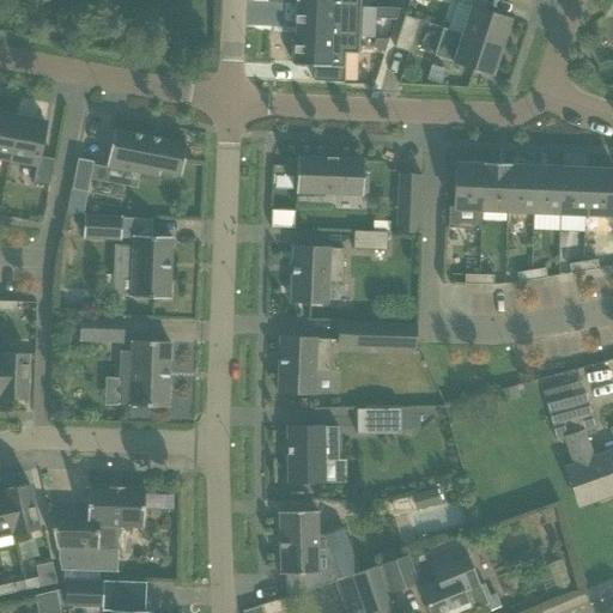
[(456,0),(456,2),(447,30),(461,35),(502,48),(511,19),(484,11),(486,0),(456,0)]
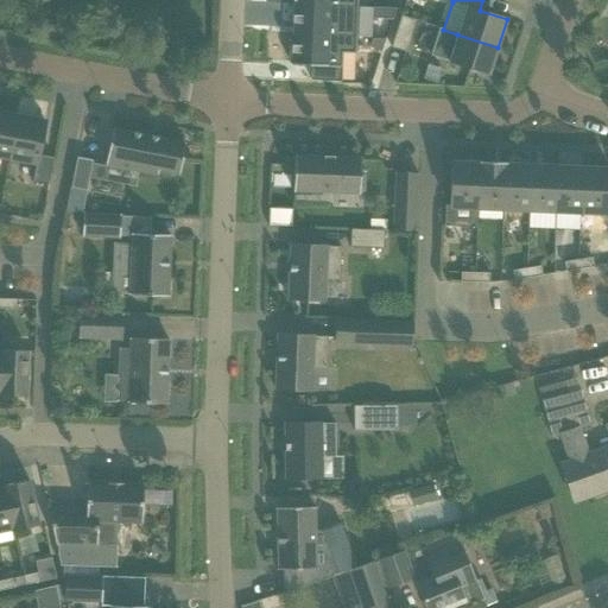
[(293,4),(292,35),(355,37),(356,20),(343,20),(343,7),(356,8),(356,7),(293,4)]
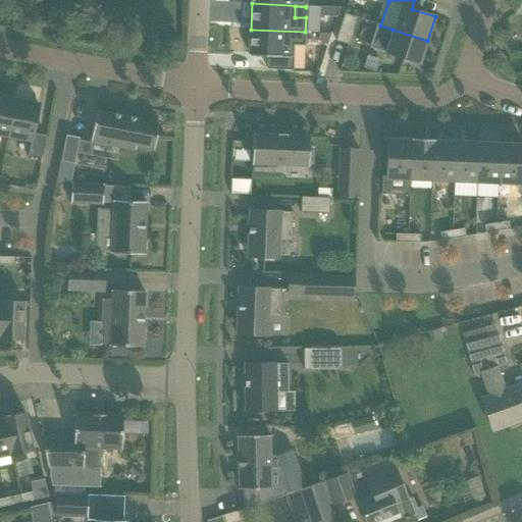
[(330,7),(320,7),(320,16),(336,17),(340,8),(330,7)]
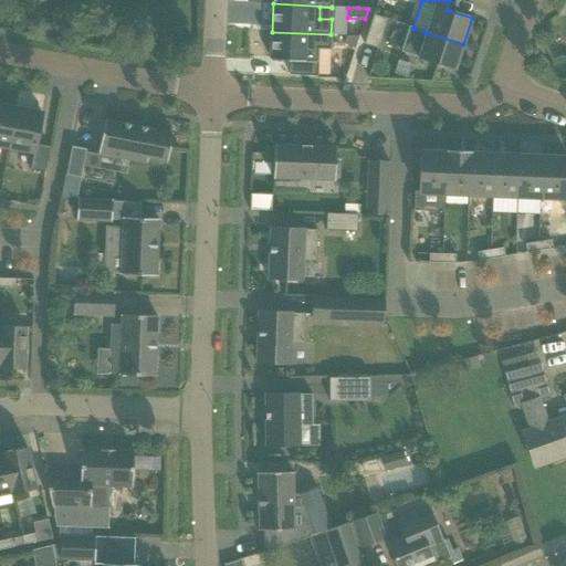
[(378,49),(387,19),(374,14),(364,44),(378,49)]
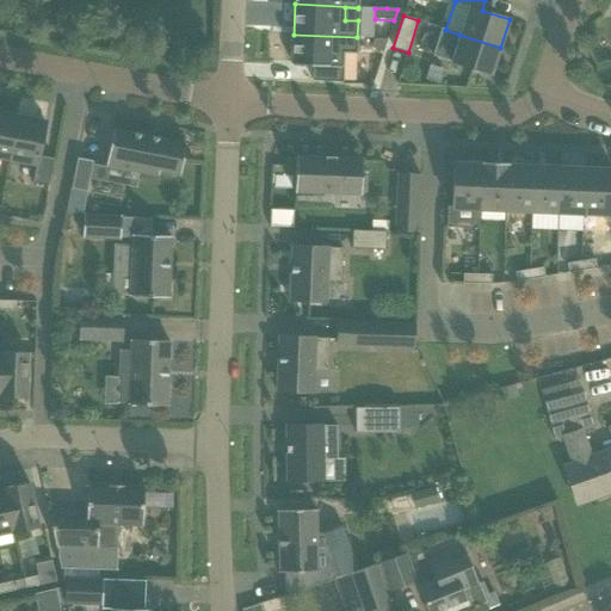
[(442,29),(432,56),(450,62),(491,76),(500,48),(460,35),(445,30),(442,29)]
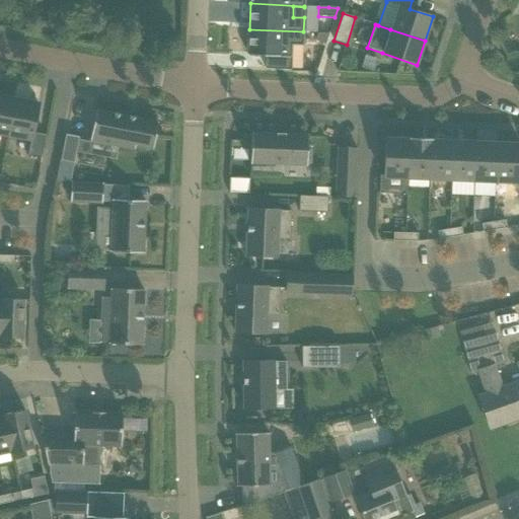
[(303,31),(249,29),(248,56),(266,57),(265,69),(290,70),(291,46),(302,46),(303,31)]
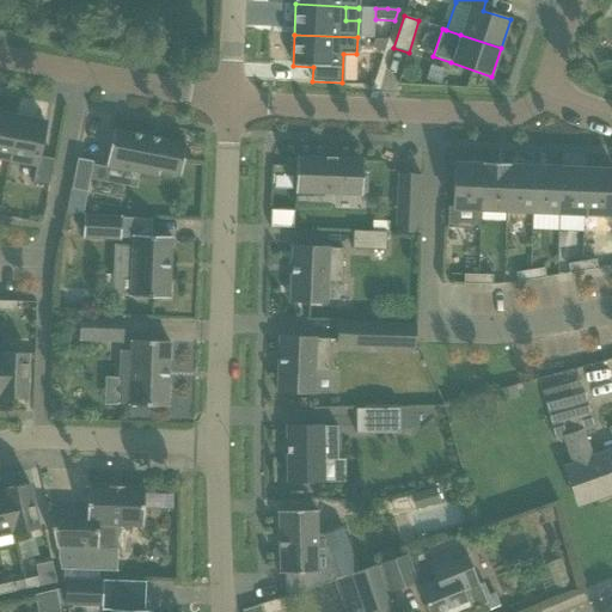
[(387,40),(378,38),(374,38),(372,48),(384,51),(387,40)]
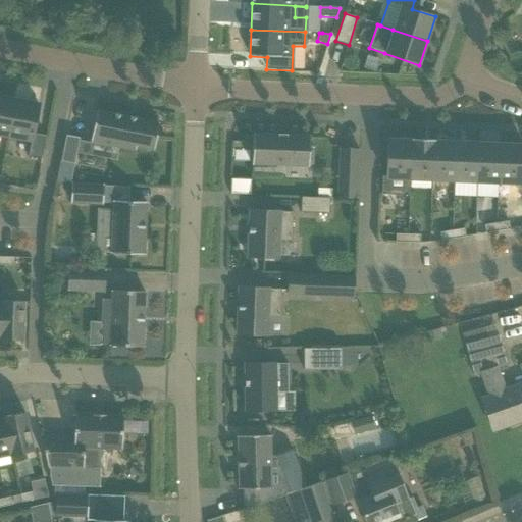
[(0,134),(8,136),(14,100),(0,97),(0,134)]
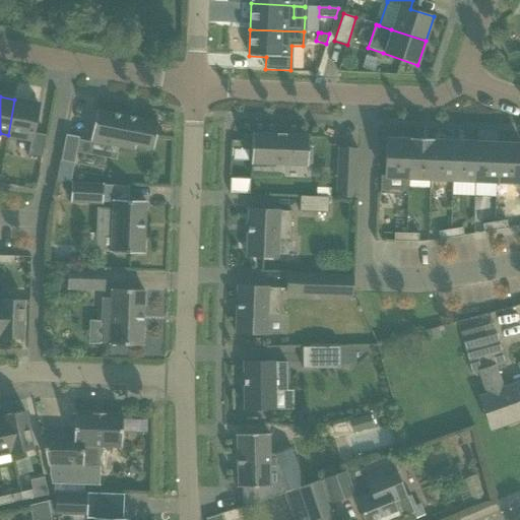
[(39,105),(14,100),(8,135),(30,140),(27,156),(41,158),(45,135),(33,133),(39,105)]
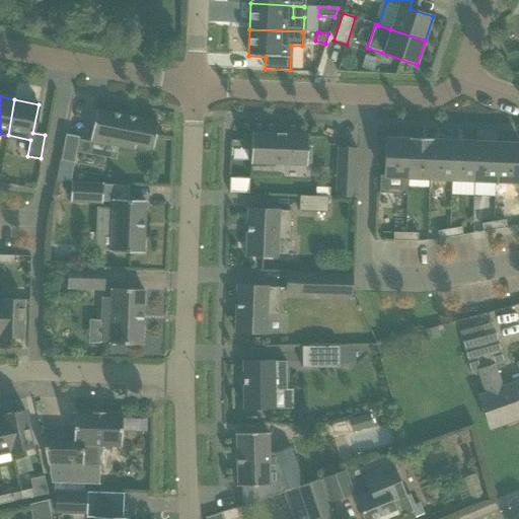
[(95,110),(90,141),(135,149),(136,145),(153,149),(158,123),(95,110)]
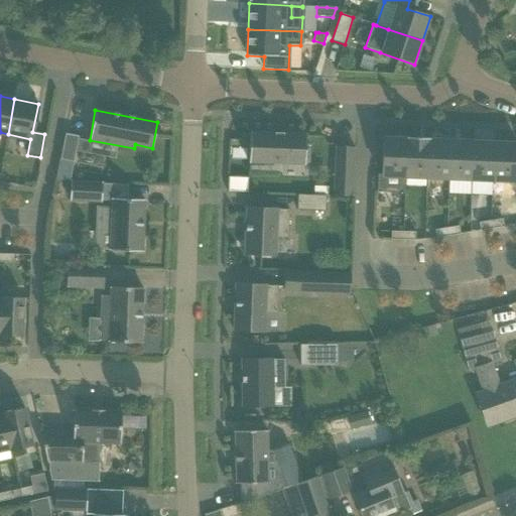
[(309,149),(305,149),(306,135),(283,134),(283,133),(282,133),(282,134),(276,134),(276,133),(274,133),(250,132),(249,163),(305,166),(305,163),(308,163),(309,149)]
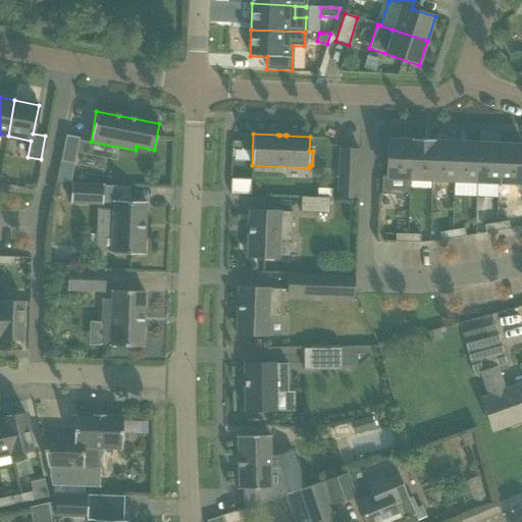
[(66,136),(61,161),(74,164),(80,138),(66,136)]
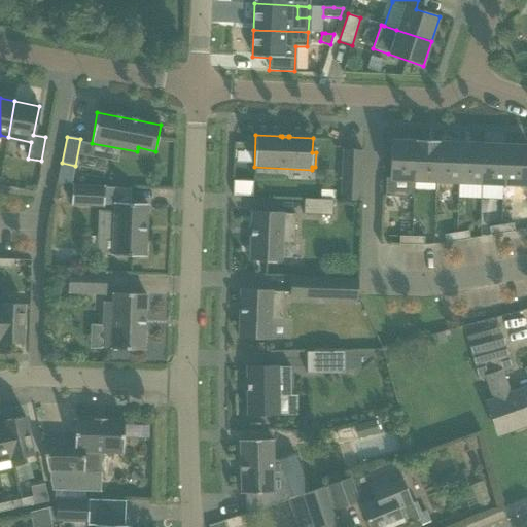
[(415,142),(414,142),(413,181),(435,182),(437,141),(415,140),(415,142)]
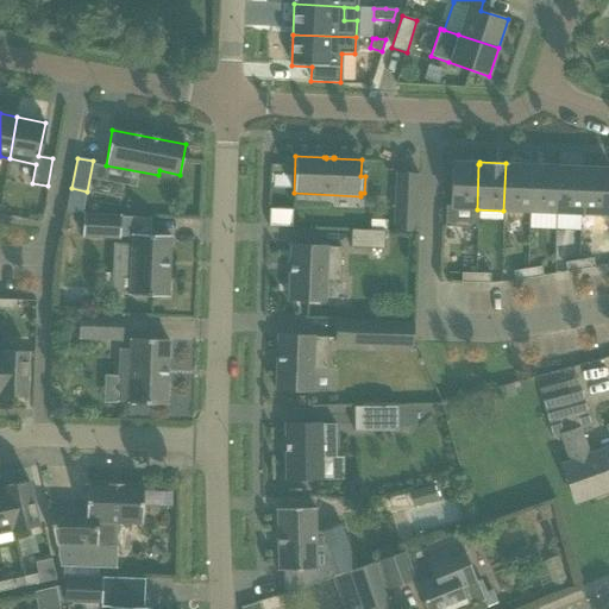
[(476,227),(477,209),(478,164),(452,163),(451,206),(446,206),(445,226),(476,227)]
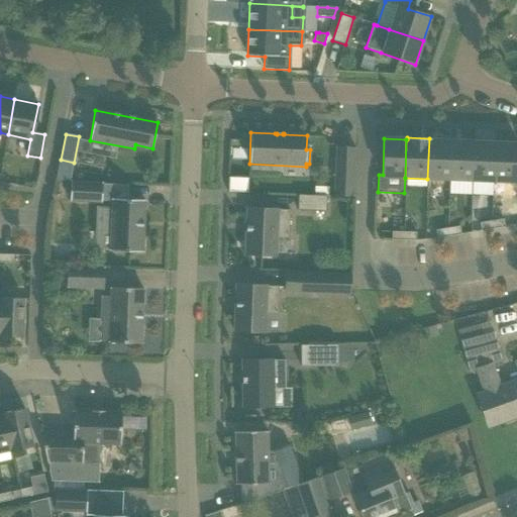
[(449,180),(451,141),(430,140),(430,138),(429,138),(427,179),(449,180)]
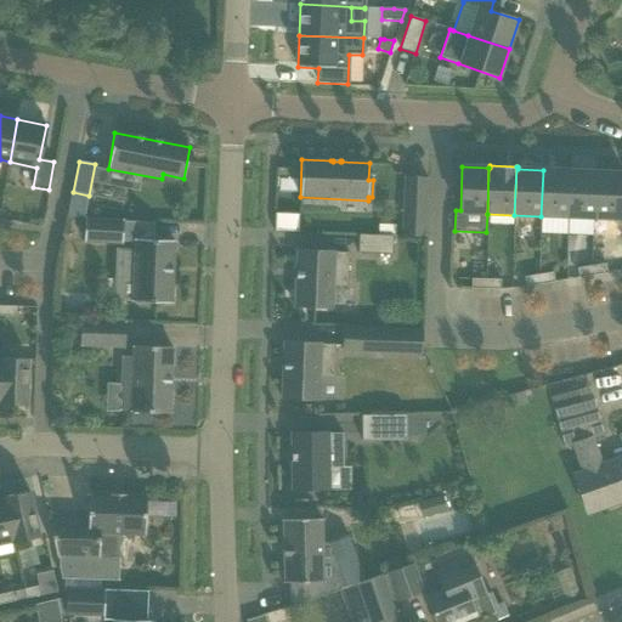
[(569,218),(570,171),(543,170),(541,216),(569,218)]
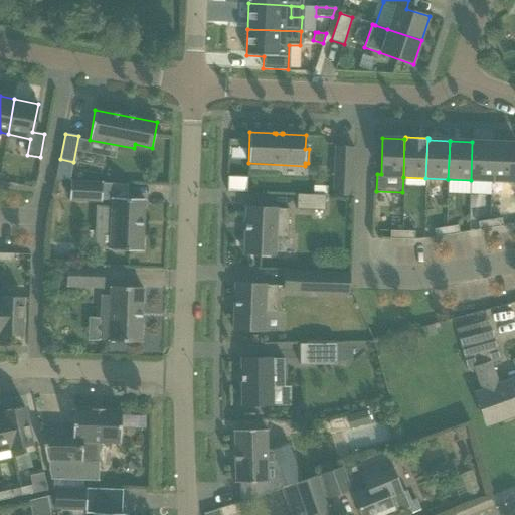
[(493,180),(494,143),(472,142),(471,180),(493,180)]
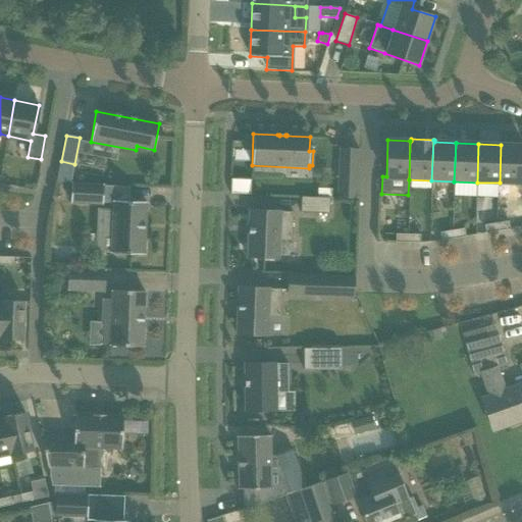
[(521,145),(501,145),(500,183),(521,184),(521,145)]
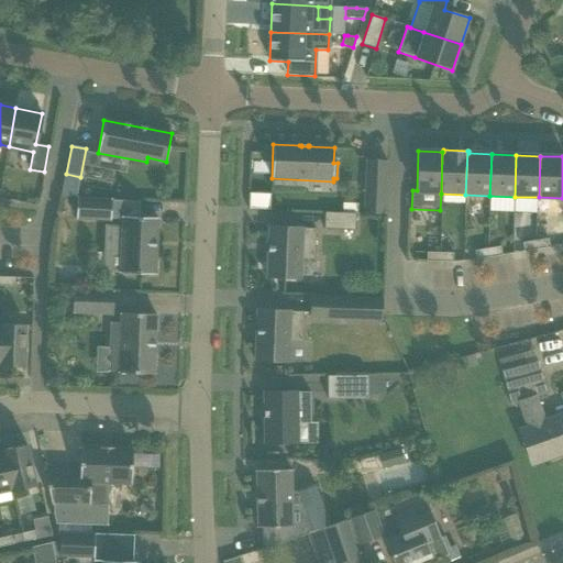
[(364,213),(385,214),(387,161),(366,161),(364,213)]
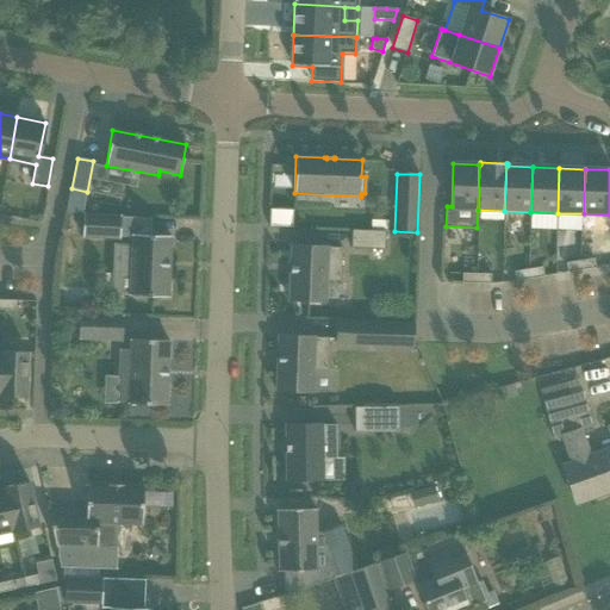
[(83,216),(82,237),(120,238),(120,237),(122,217),(83,216)]
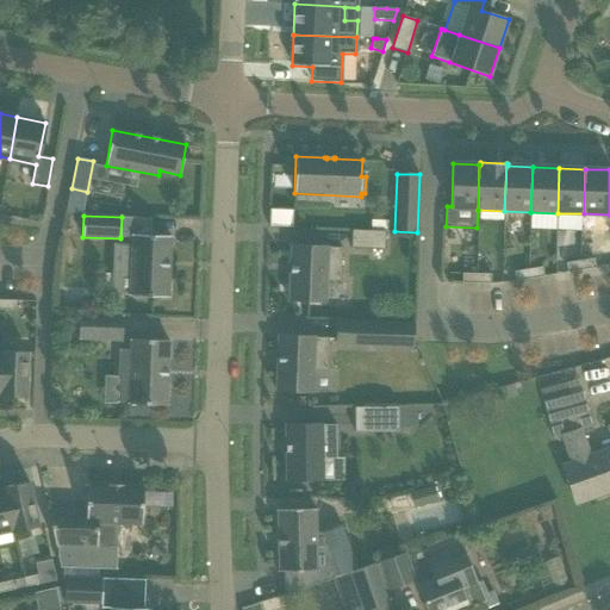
[(122,247),(120,272),(131,273),(130,296),(130,297),(168,298),(170,236),(150,236),(151,218),(122,217),(120,237),(132,237),(132,246),(132,247),(122,247)]
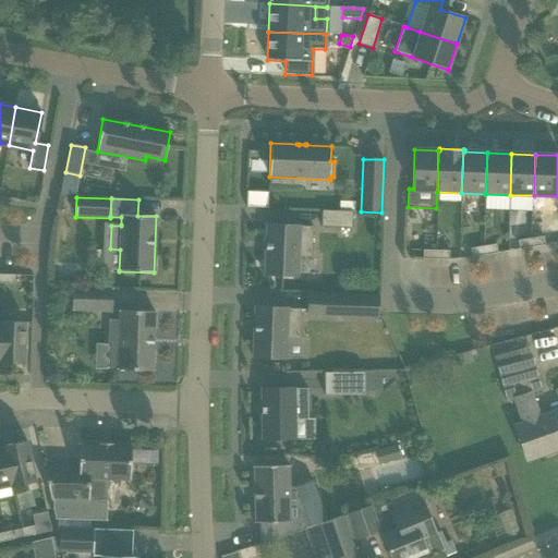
[(339,211),(352,213),(354,213),(355,202),(339,202),(339,211)]
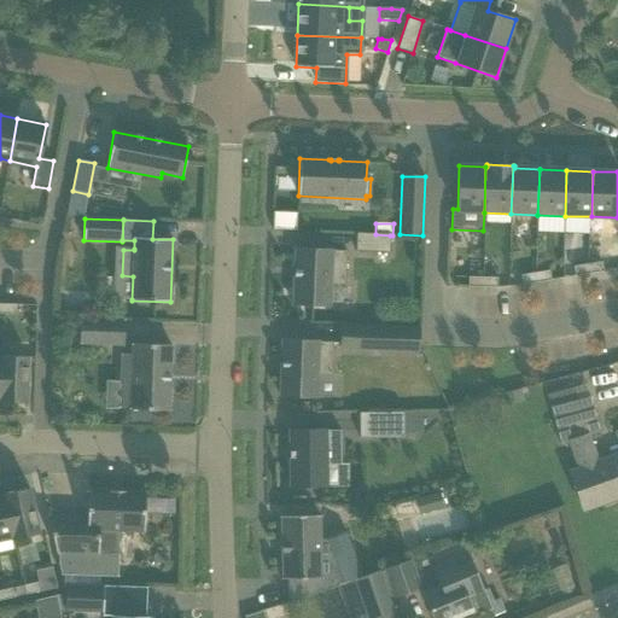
[(375,234),(356,233),(355,251),(389,252),(390,235),(375,234)]
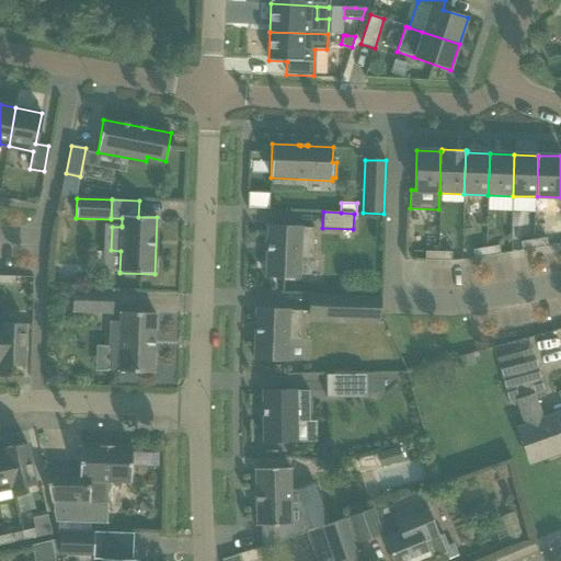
[(268,225),(266,277),(299,278),(299,259),(312,260),(315,228),(301,228),(301,226),(268,225)]
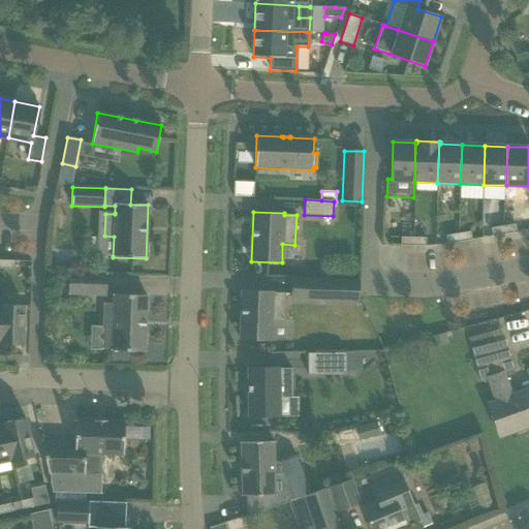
[(503,226),(504,235),(517,232),(515,224),(503,226)]
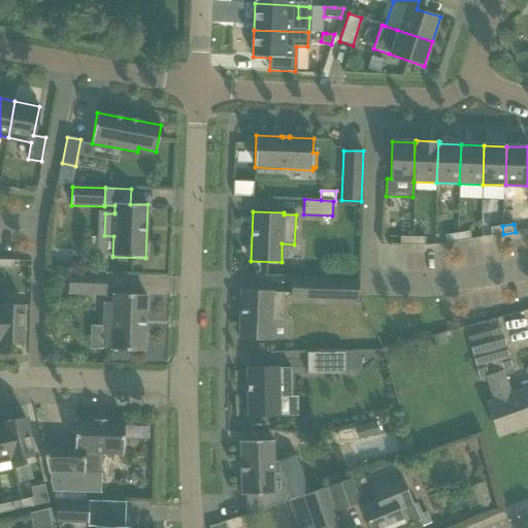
[(490,228),(491,236),(503,234),(502,226),(490,228)]
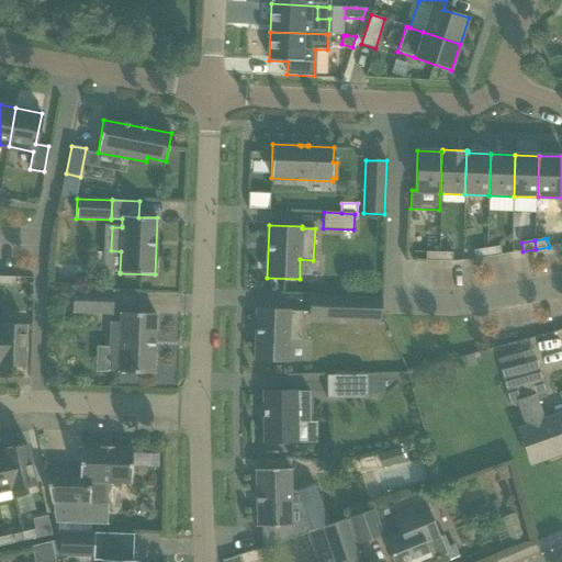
[(489,257),(501,255),(499,246),(486,248),(489,257)]
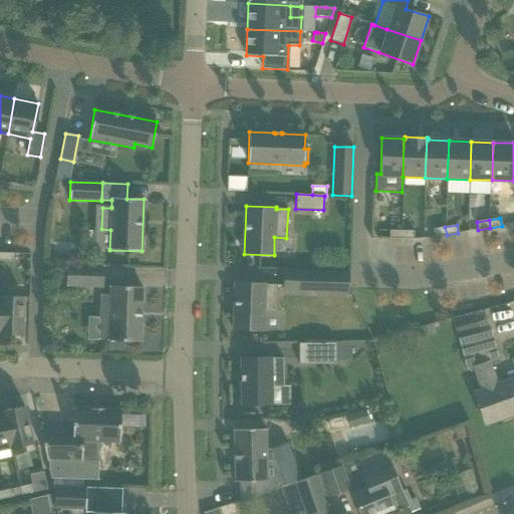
[(435,237),(447,235),(445,227),(433,229),(435,237)]
